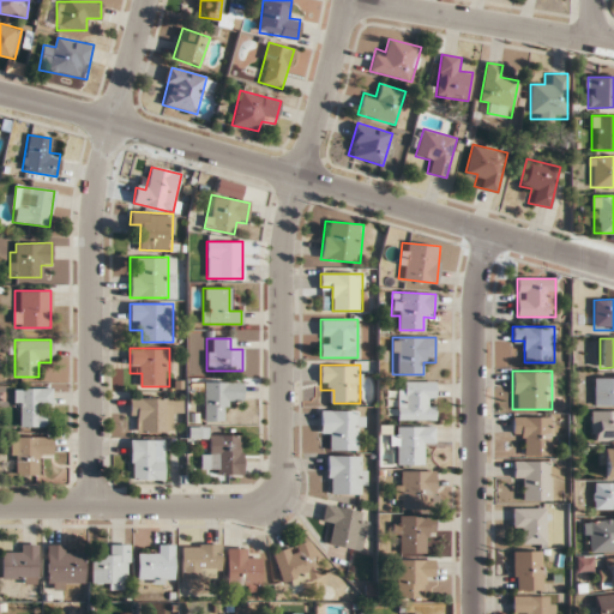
[(613,373),(594,373),(594,404),(613,404),(613,373)]
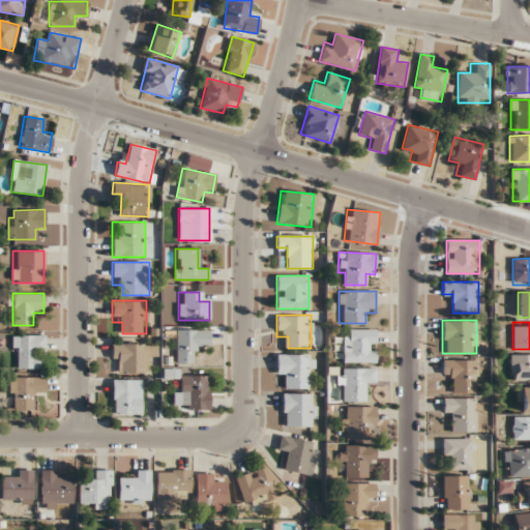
[(198,362),(198,350),(209,350),(209,329),(175,329),(175,362),(198,362)]
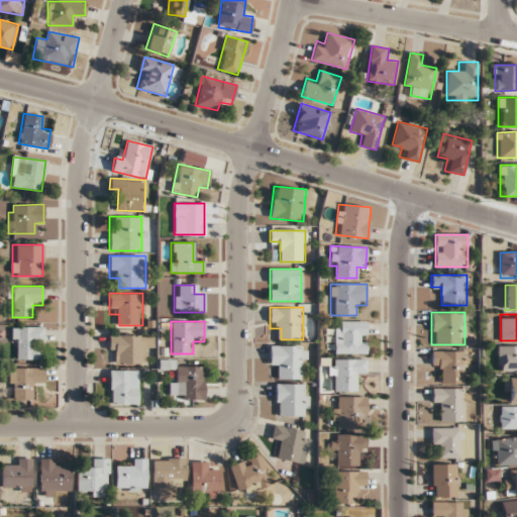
[(367,321),(334,321),(334,353),(367,353),(367,321)]
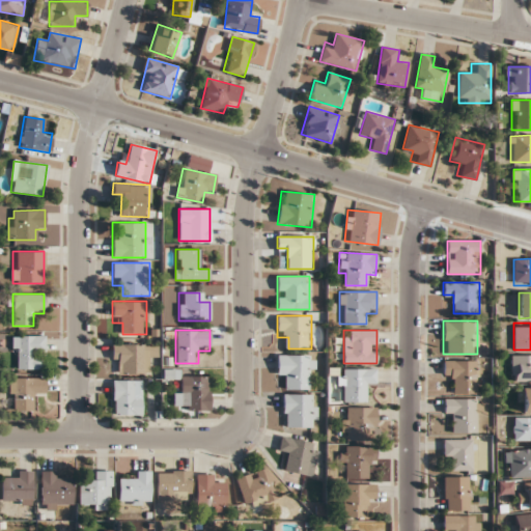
[(12,368),(44,368),(44,335),(12,335),(12,368)]
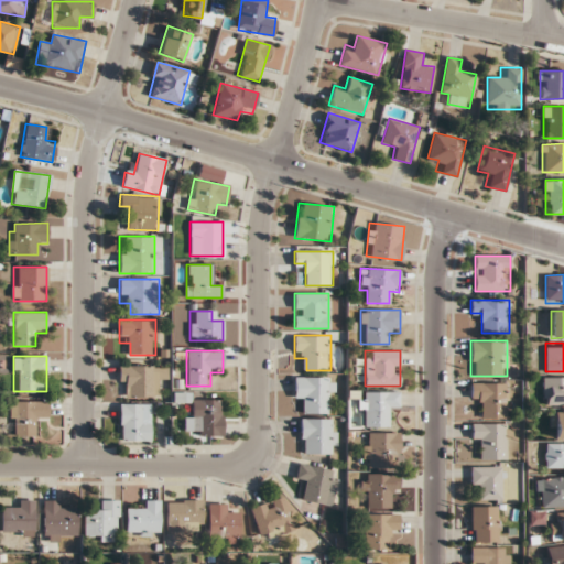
[(159,398),(159,365),(119,365),(119,387),(129,387),(129,398),(159,398)]
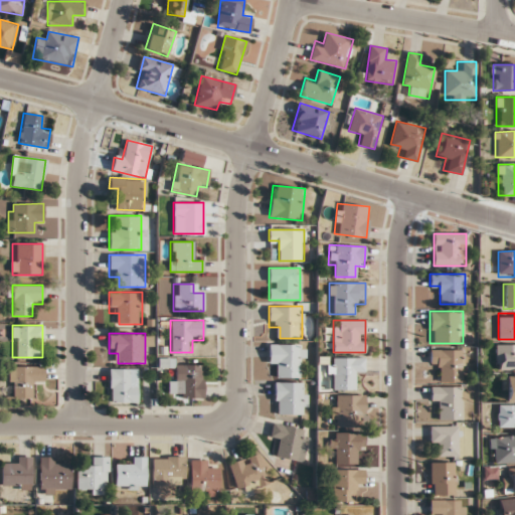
[(269,367),(279,367),(279,378),(299,378),(299,367),(305,367),(305,344),(269,344),(269,367)]
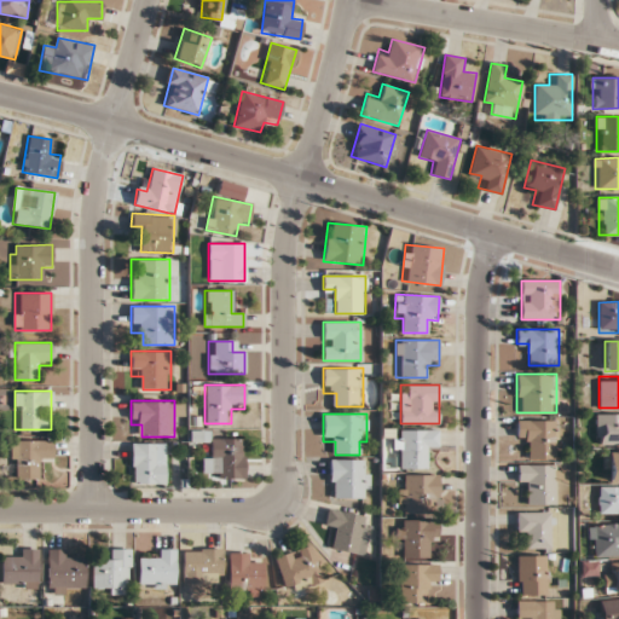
[(618,444),(618,414),(596,415),(596,444),(618,444)]
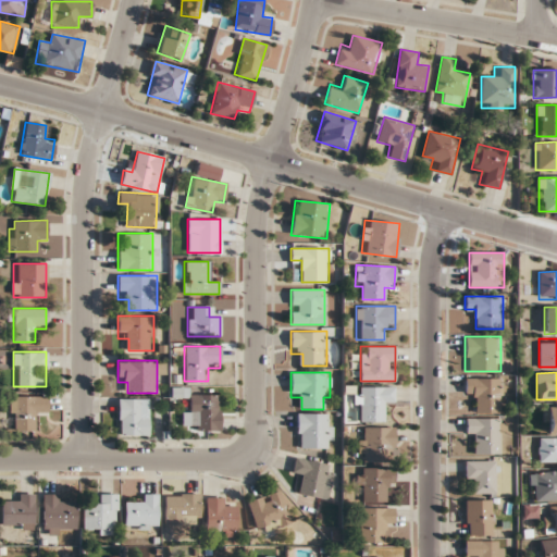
[(500,378),(465,378),(465,391),(475,391),(475,412),(500,412),(500,378)]
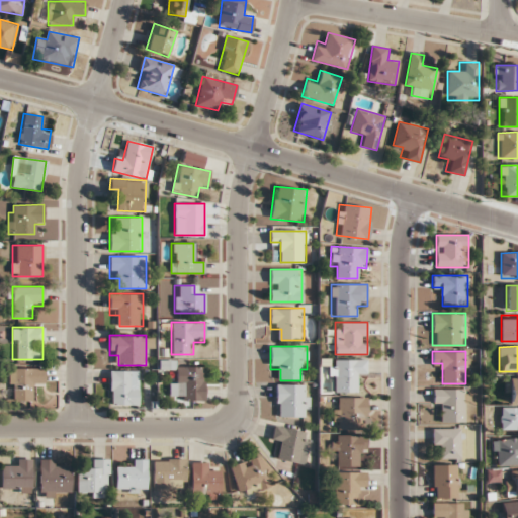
[(357,374),(365,374),(365,360),(331,360),(331,393),(357,393),(357,374)]
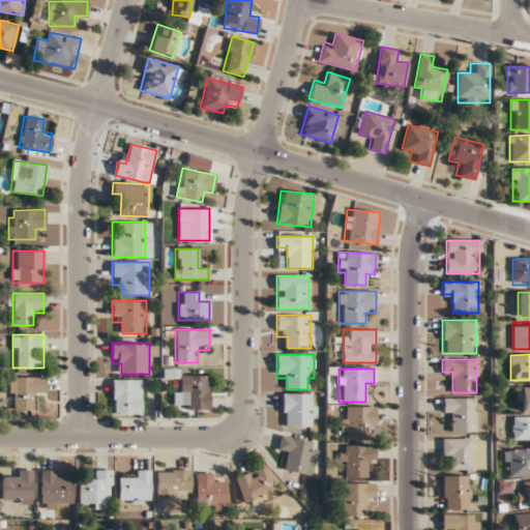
[(180,409),(209,409),(209,376),(180,376),(180,409)]
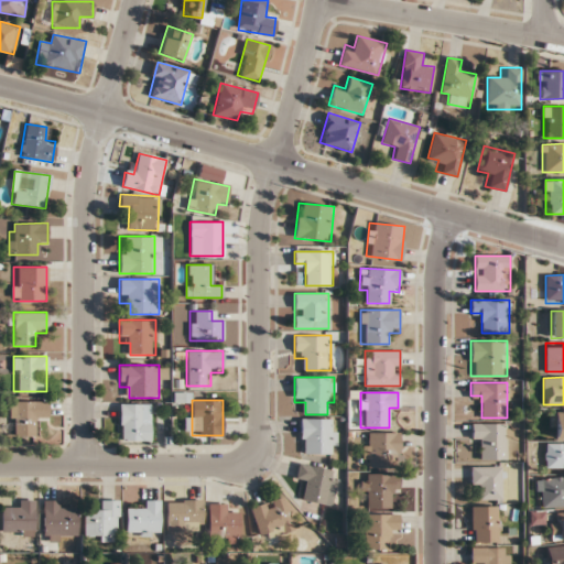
[(11,401),(11,435),(36,435),(36,414),(47,414),(47,401),(11,401)]
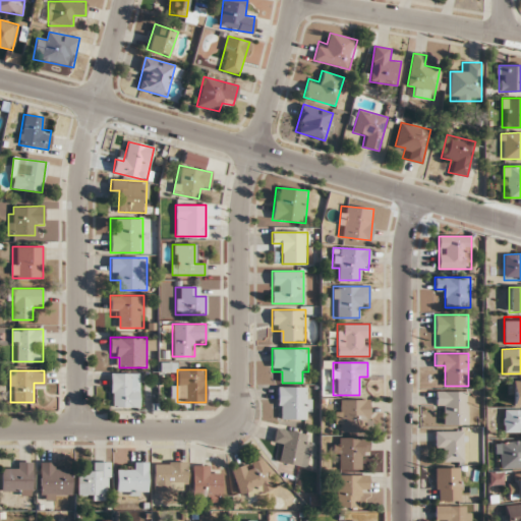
[(110,406),(140,406),(140,373),(110,373),(110,406)]
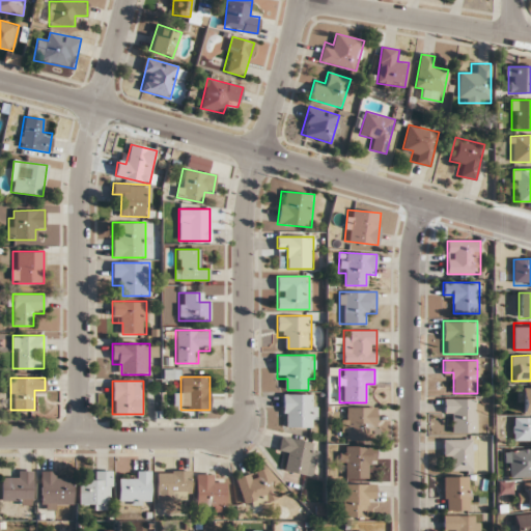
[(522,412),(530,412),(530,387),(522,387),(522,412)]
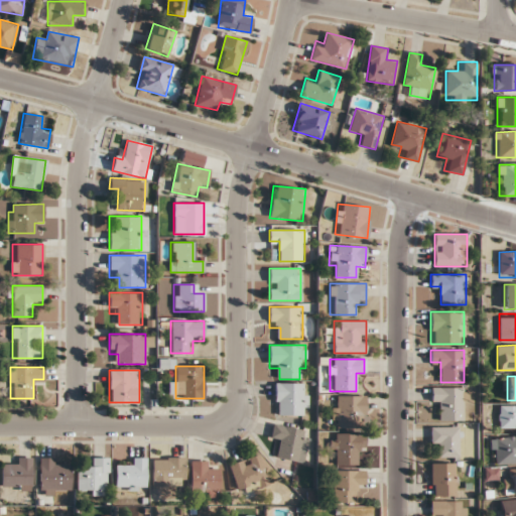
[(308,383),(275,383),(275,414),(308,415),(308,383)]
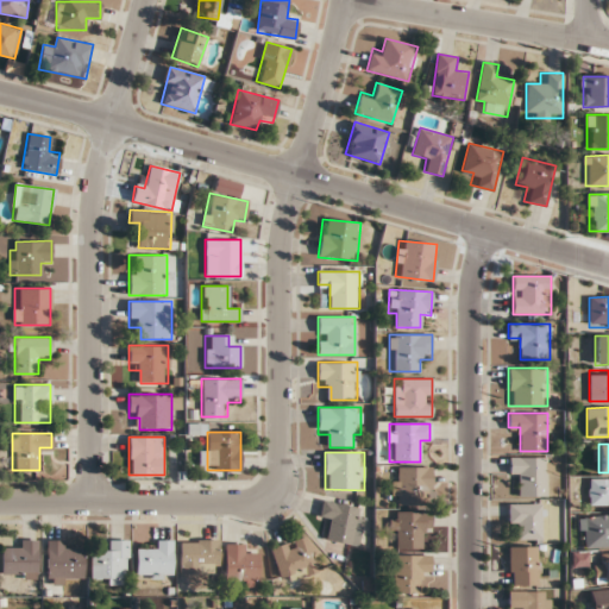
[(546,458),(508,458),(508,470),(521,470),(521,496),(546,496),(546,458)]
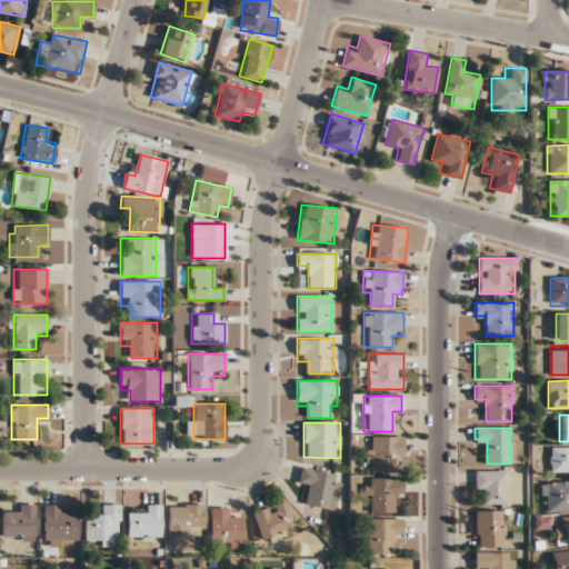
[(403,436),(367,436),(367,471),(390,471),(390,461),(403,461),(403,436)]
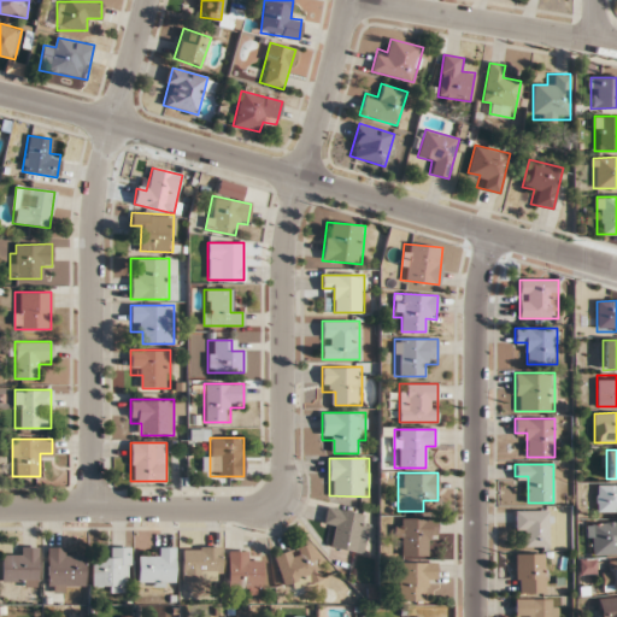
[(597,513),(616,513),(616,485),(597,486),(597,513)]
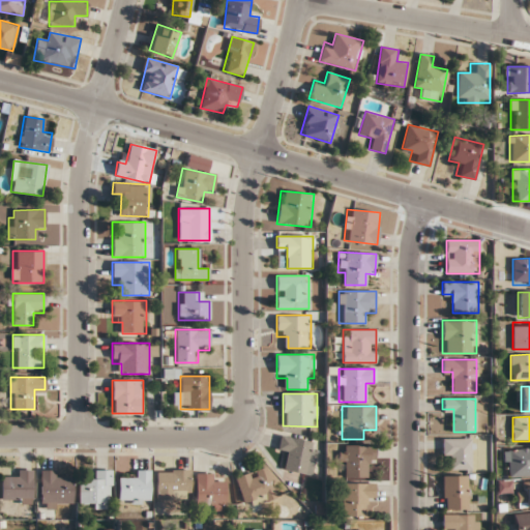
[(288,448),(285,471),(312,474),(316,441),(281,436),(278,448),(288,448)]
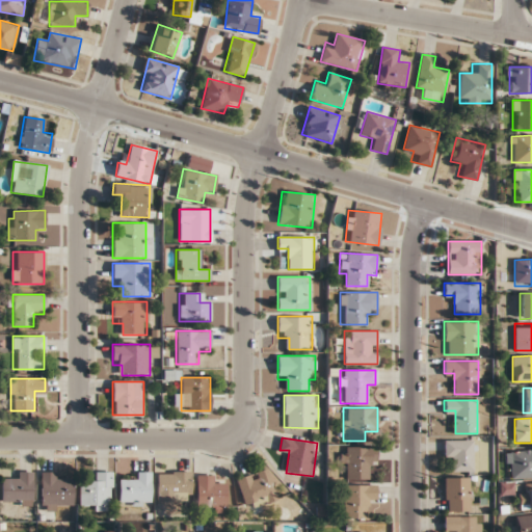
[(475,441),(444,441),(444,461),(454,461),(454,471),(475,471),(475,441)]
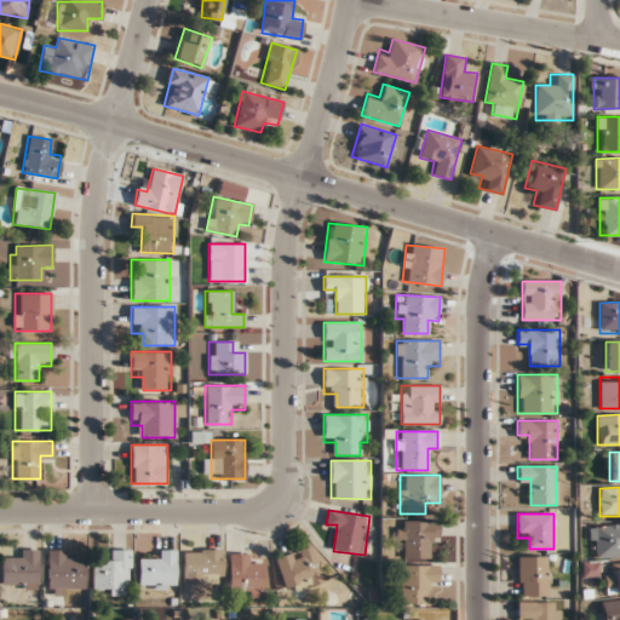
[(437,546),(437,521),(399,521),(399,558),(428,558),(428,546),(437,546)]
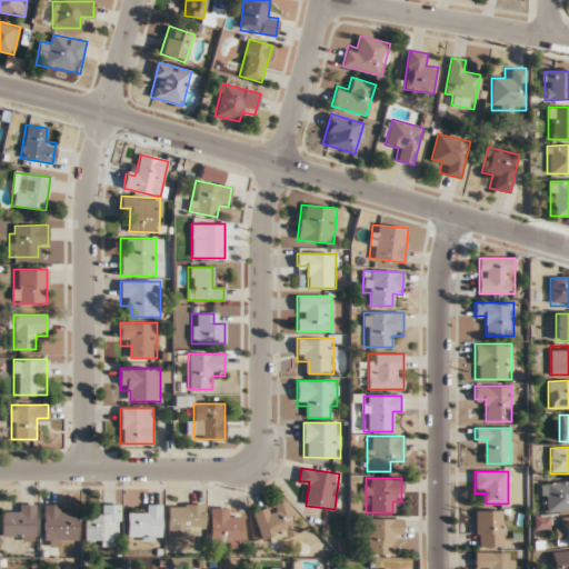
[(568,510),(568,481),(541,482),(541,511),(568,510)]
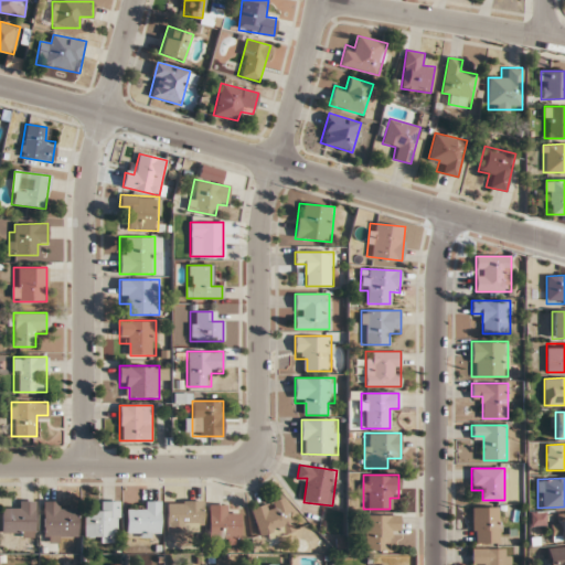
[(295,531),(287,498),(252,507),(260,540),(295,531)]
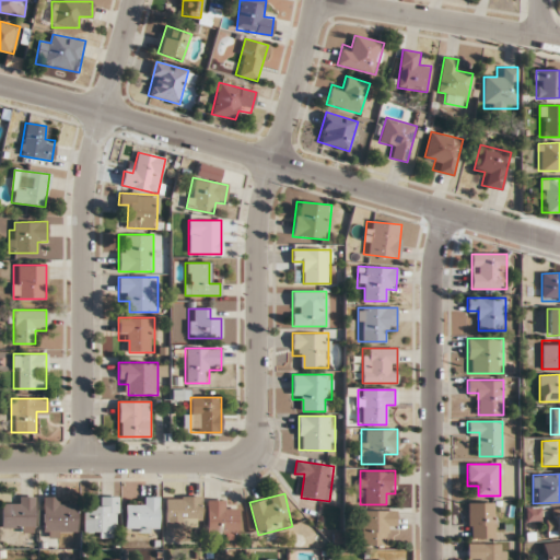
[(201,496),(165,496),(165,527),(201,527),(201,496)]
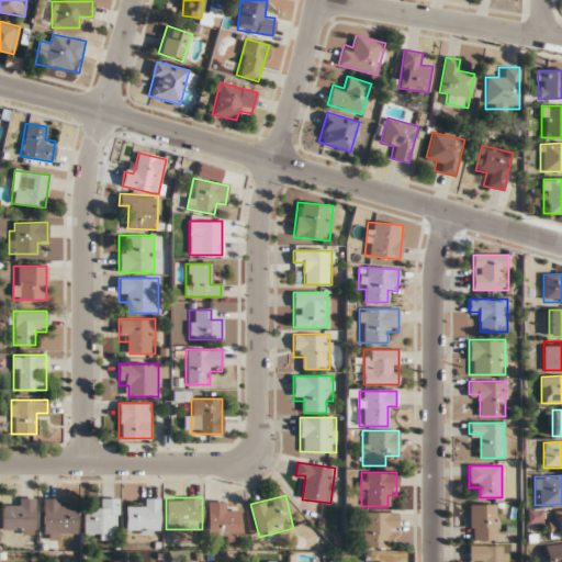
[(34,498),(11,498),(11,508),(1,508),(1,532),(34,532),(34,498)]
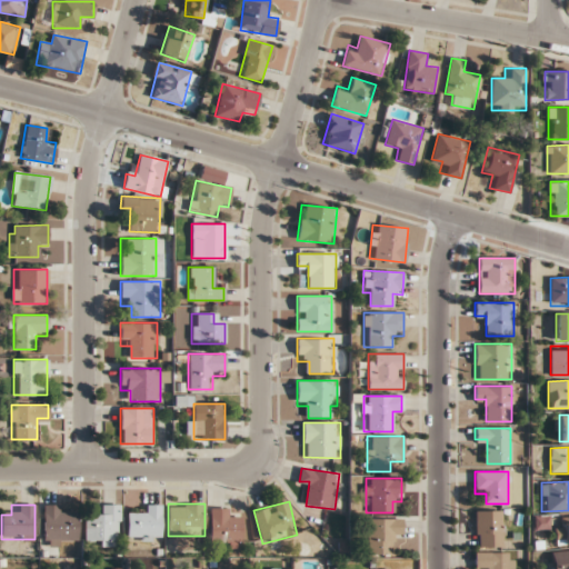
[(78,545),(78,516),(66,516),(66,505),(43,505),(43,545),(78,545)]
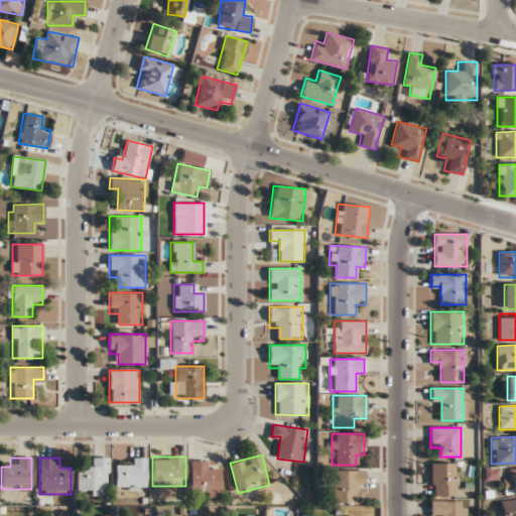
[(77,468),(77,495),(109,495),(109,458),(88,458),(88,468),(77,468)]
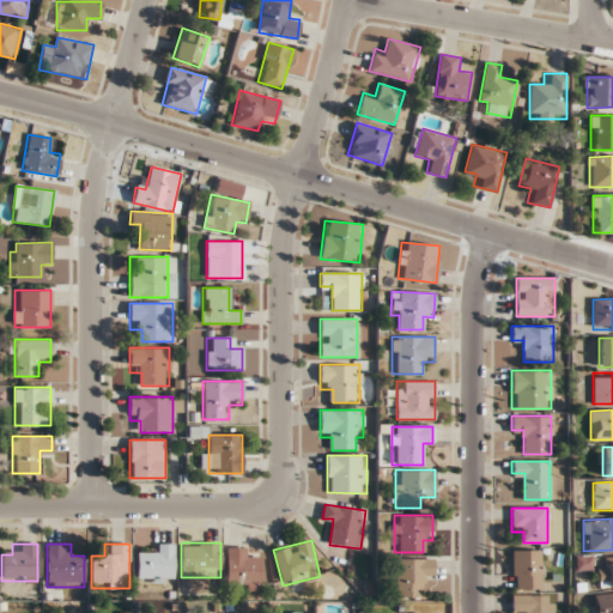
[(174,583),(174,544),(150,544),(150,556),(137,556),(137,583),(174,583)]
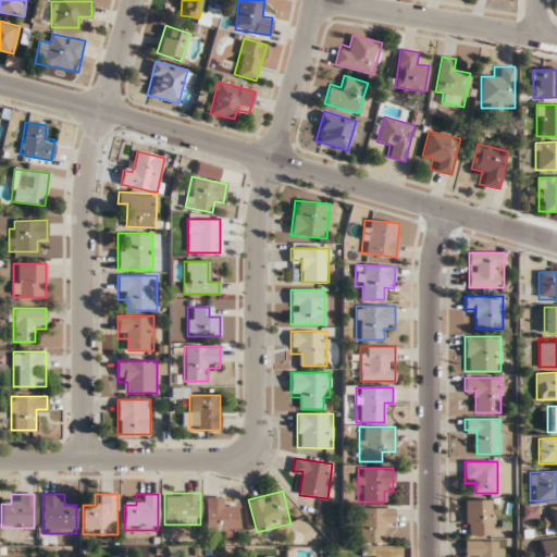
[(217,536),(237,536),(237,507),(225,507),(225,497),(206,497),(206,528),(217,528),(217,536)]
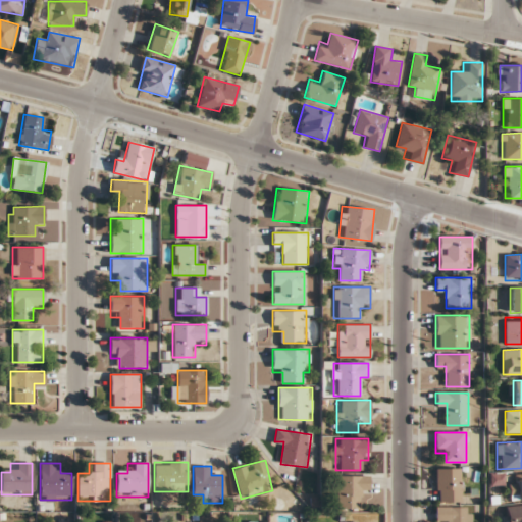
[(435,502),(461,502),(461,468),(435,468),(435,502)]
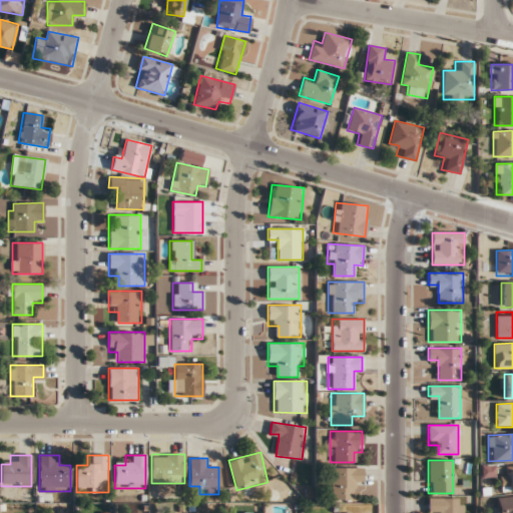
[(500,490),(512,489),(512,465),(506,465),(506,475),(500,475),(500,490)]
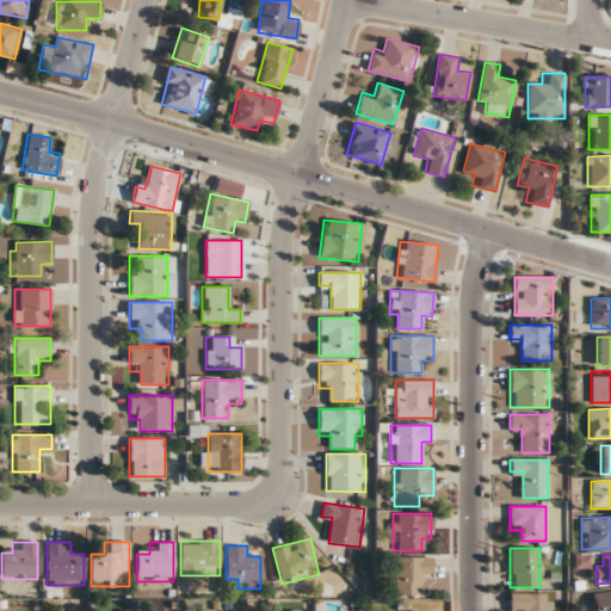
[(420,594),(420,581),(432,581),(432,556),(394,556),(394,594),(420,594)]
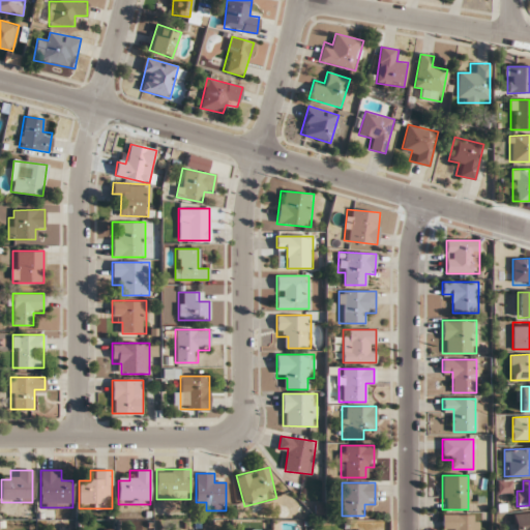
[(514,529),(529,529),(529,512),(513,514),(514,529)]
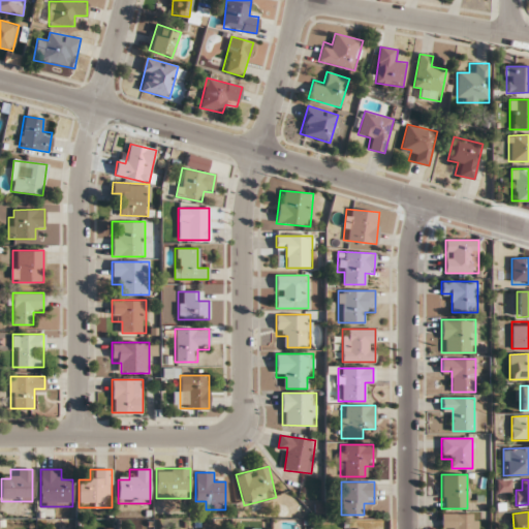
[(475,528),(476,512),(441,512),(441,528),(475,528)]
